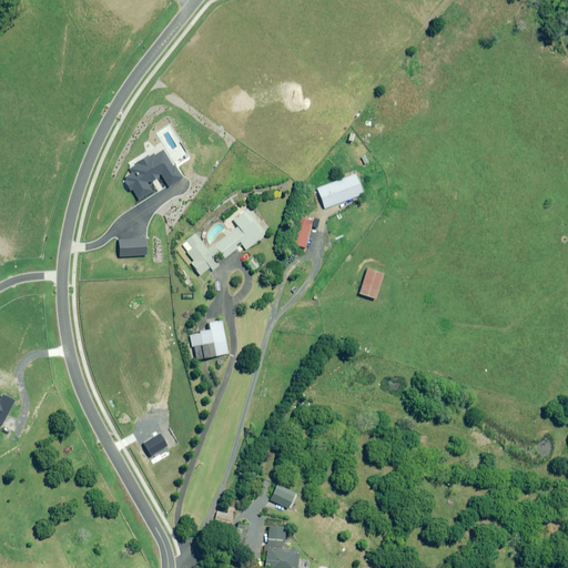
[(363,194),(355,174),(316,189),(324,209),(363,194)]
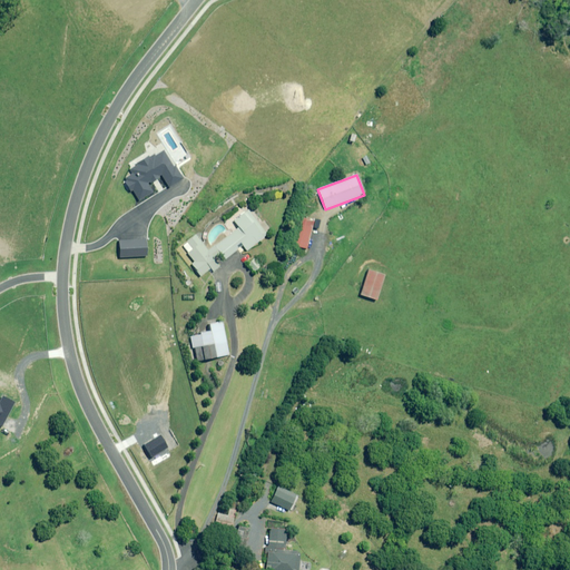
[(215,246),(220,253),(225,258),(243,245),(246,251),(267,235),(248,209),(233,220),(238,228),(215,246)]
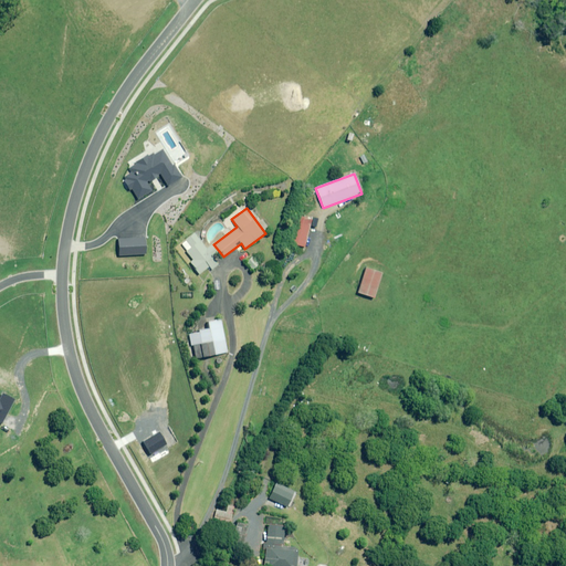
[(312,219),(295,216),(289,243),(305,247),(312,219)]
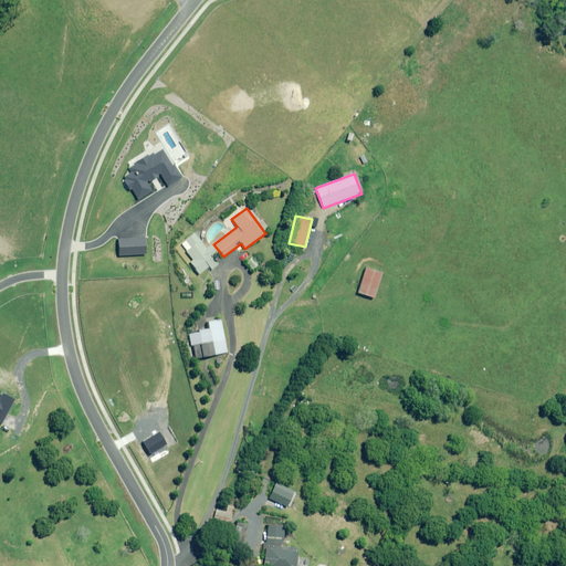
[(259,265),(252,257),(245,262),(252,270),(259,265)]
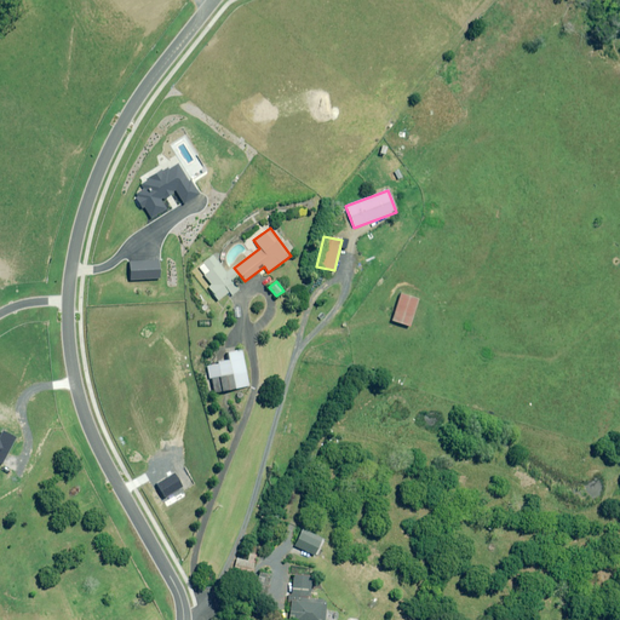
[(418,299),(401,293),(391,321),(408,327),(418,299)]
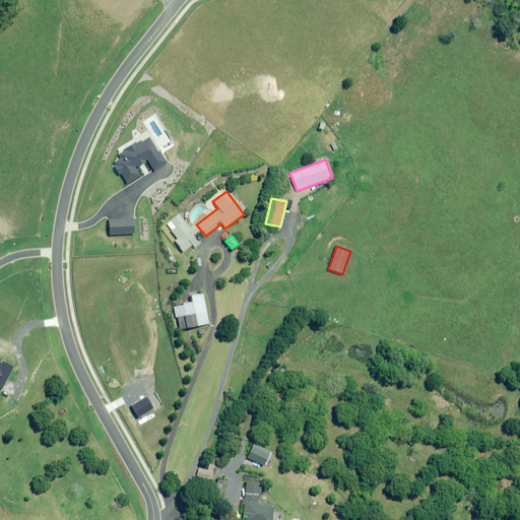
[(179,329),(203,325),(208,321),(203,294),(199,294),(198,291),(192,293),(192,296),(190,296),(191,303),(182,304),(183,306),(174,307),(176,317),(177,317),(179,329)]
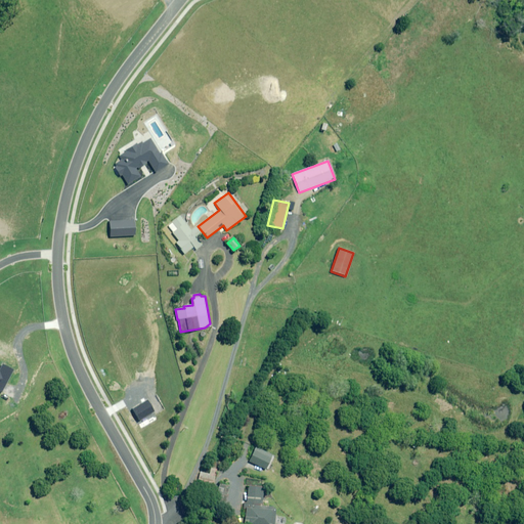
[(272,454),(255,447),(249,462),(266,469),(272,454)]
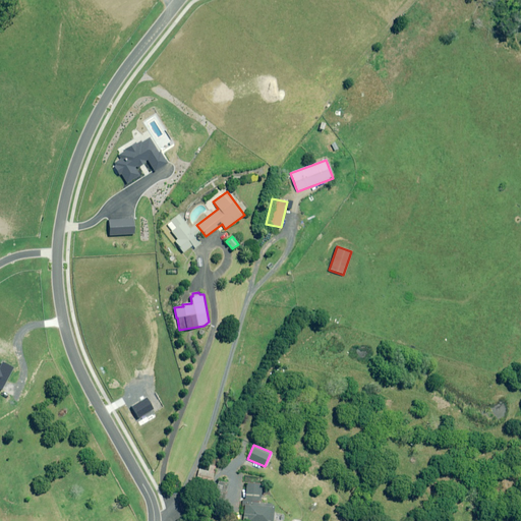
[(217,467),(209,465),(208,471),(198,469),(195,482),(213,486),(217,467)]
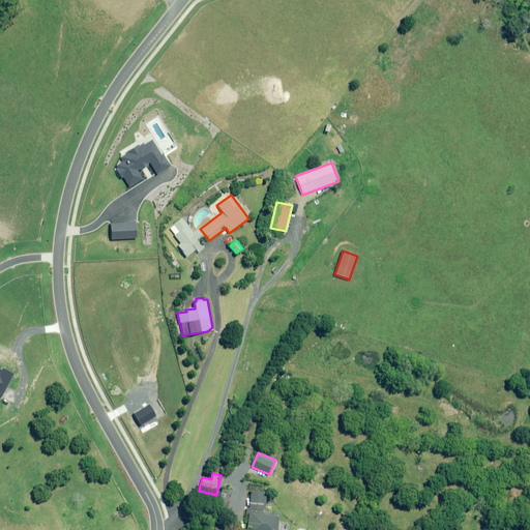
[(232,491),(222,489),(219,499),(217,507),(227,510),(232,491)]
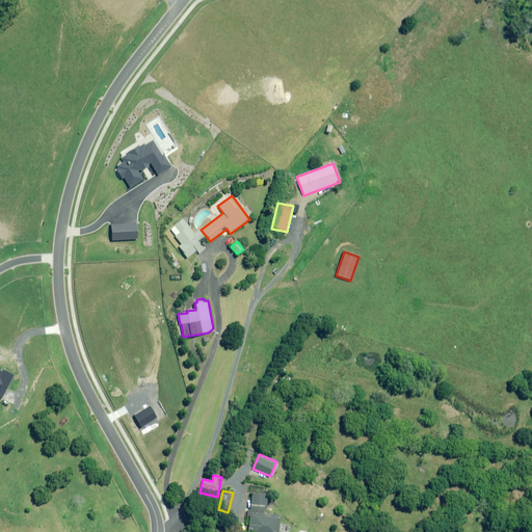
[(288,531),(289,525),(281,524),(282,519),(276,517),(276,514),(265,513),(267,495),(251,493),(249,510),(247,510),(247,515),(249,516),(247,531),(288,531)]
